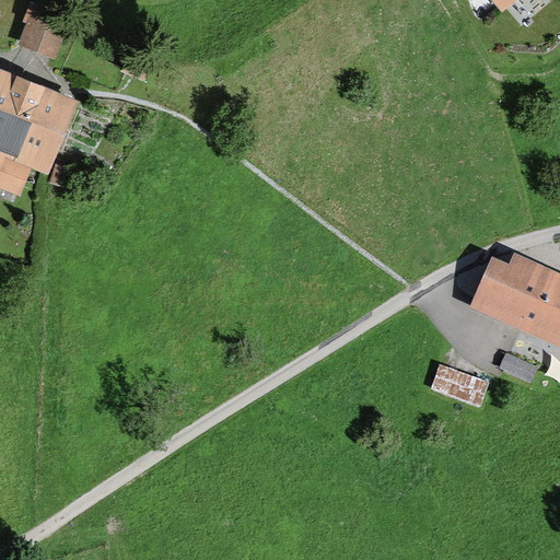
[(72,15),(35,0),(28,0),(21,19),(25,21),(16,43),(55,58),(72,15)]
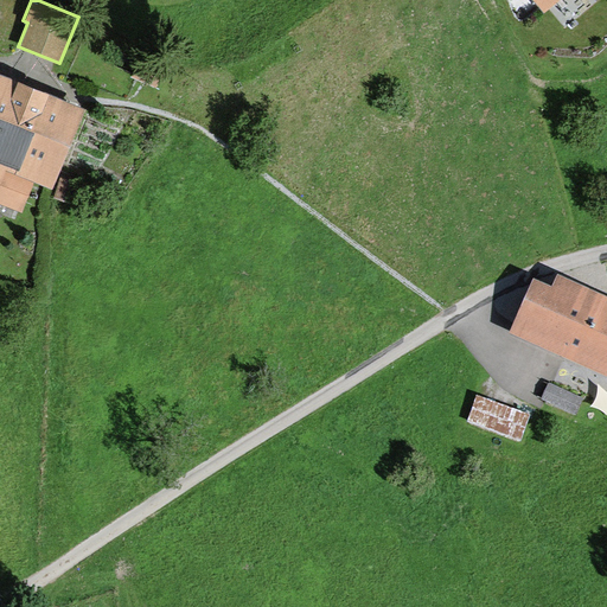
[(534,0),(542,11),(554,0),(534,0)]
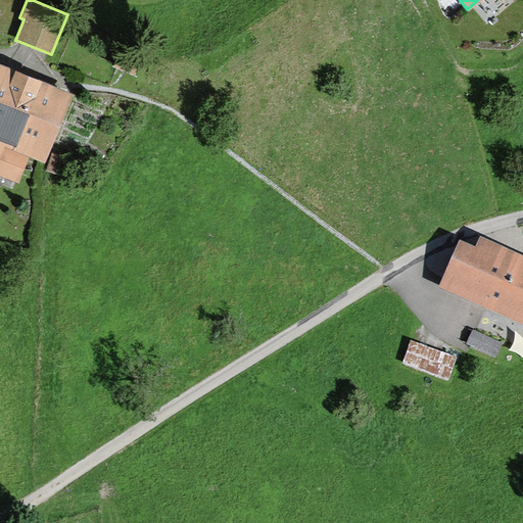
[(45,161),(74,90),(0,59),(0,175),(18,182),(29,154),(45,161)]
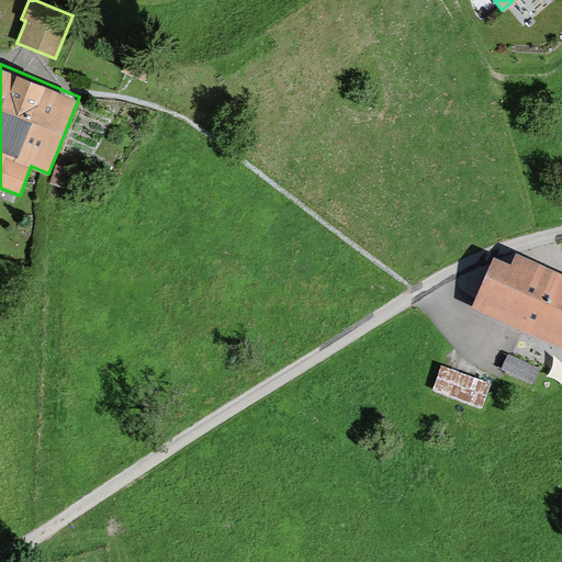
[(55,163),(48,182),(71,190),(78,170),(55,163)]
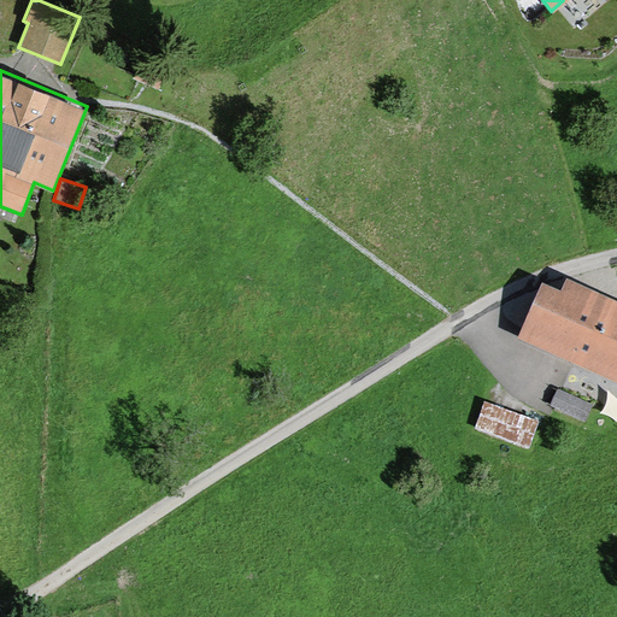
[(616,300),(566,277),(560,289),(541,282),(516,339),(616,382),(616,300)]
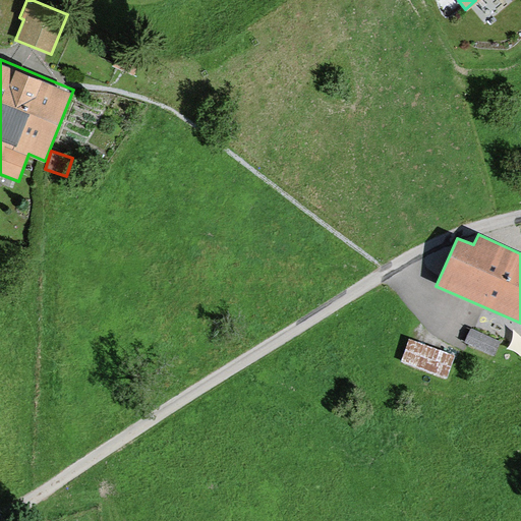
[(505,343),(470,328),(461,348),(496,363),(505,343)]
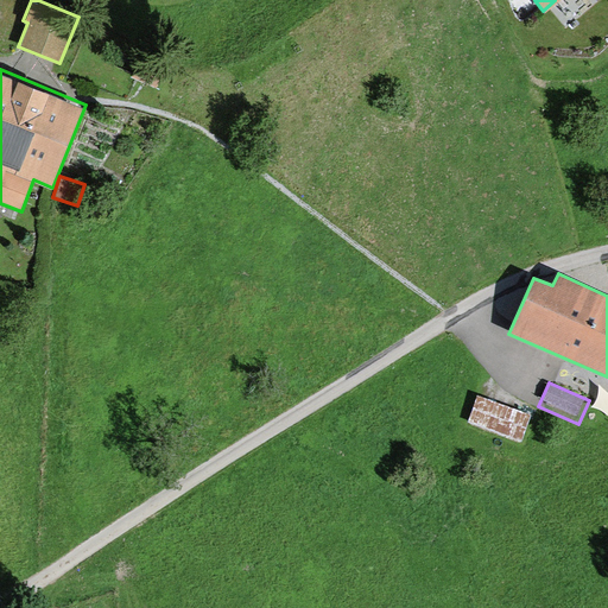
[(532,410),(531,415),(477,394),(467,420),(520,441),(527,423),(545,429),(550,416),(532,410)]
